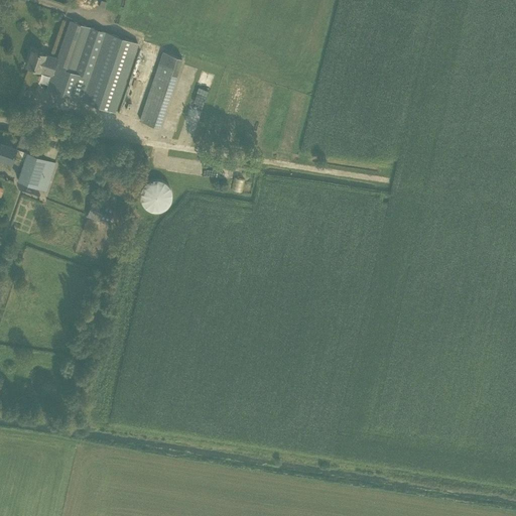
[(57,57),(32,49),(26,66),(39,70),(41,65),(53,69),(46,89),(114,112),(138,43),(71,20),(57,57)]
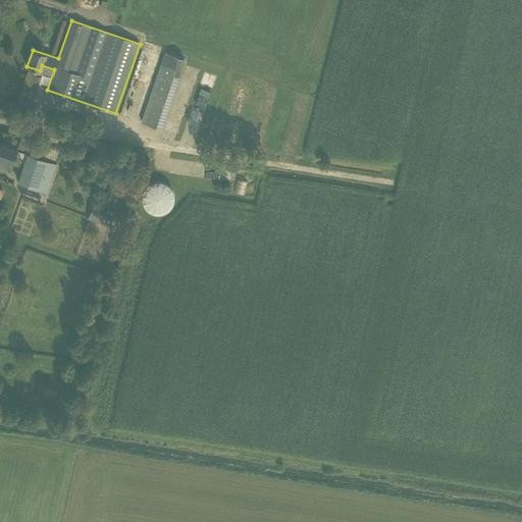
[(160,128),(179,69),(184,58),(165,52),(156,80),(154,80),(150,79),(136,119),(160,128)]
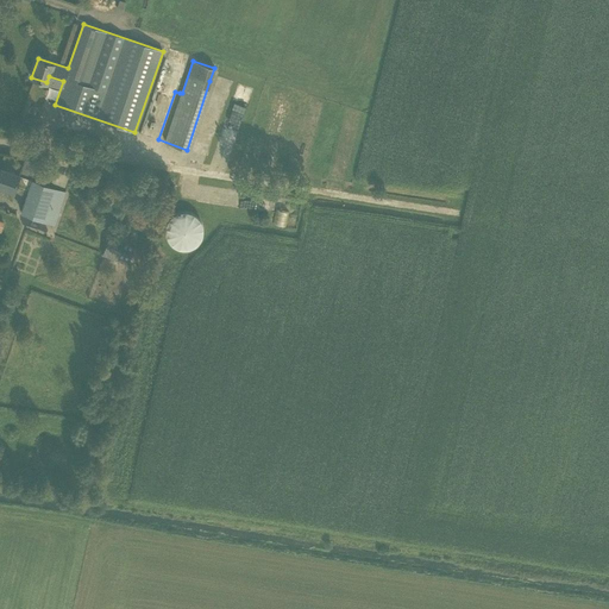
[(42,119),(23,115),(22,125),(39,127),(42,119)]
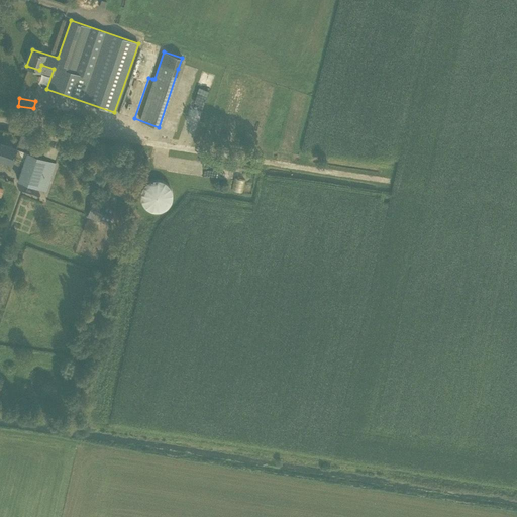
[(78,152),(79,143),(62,140),(61,149),(71,151),(71,149),(74,149),(73,152),(78,152)]
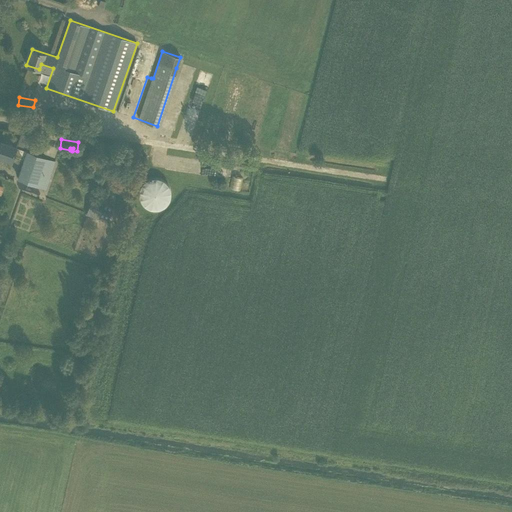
[(54,160),(27,151),(16,147),(0,141),(0,142),(0,157),(11,161),(11,160),(23,164),(18,178),(45,188),(49,175),(54,160)]
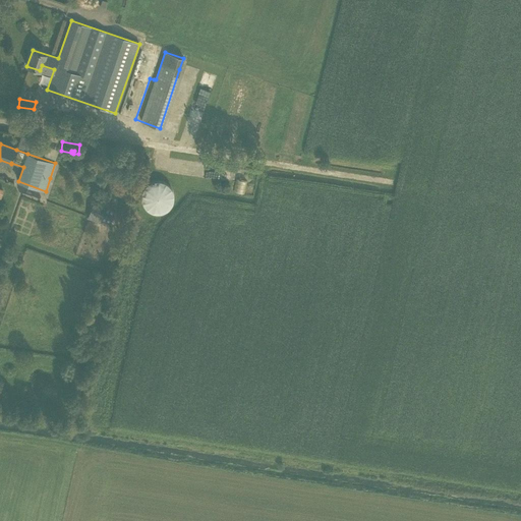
[(177,195),(178,192),(177,189),(176,185),(174,182),(172,180),(170,178),(167,176),(164,176),(161,175),(158,176),(155,177),(152,178),(150,180),(148,182),(146,185),(145,189),(143,192),(145,196),(146,199),(148,203),(150,205),(152,207),(155,208),(159,209),(162,209),(166,209),(168,208),(171,206),(173,204),(175,200),(176,198),(177,195)]
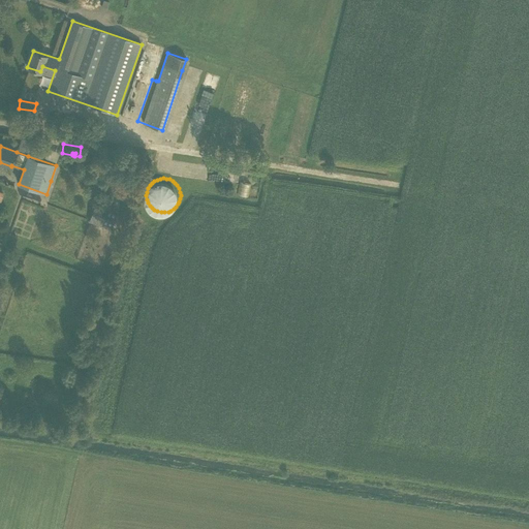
[(238,194),(248,195),(249,183),(239,182),(238,194)]
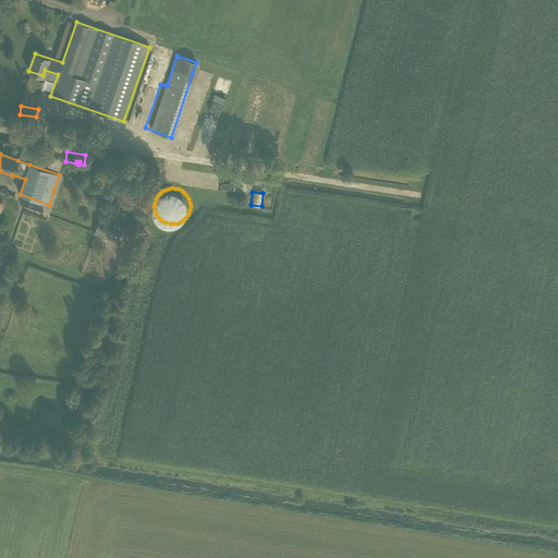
[(123,222),(100,214),(94,234),(117,242),(123,222)]
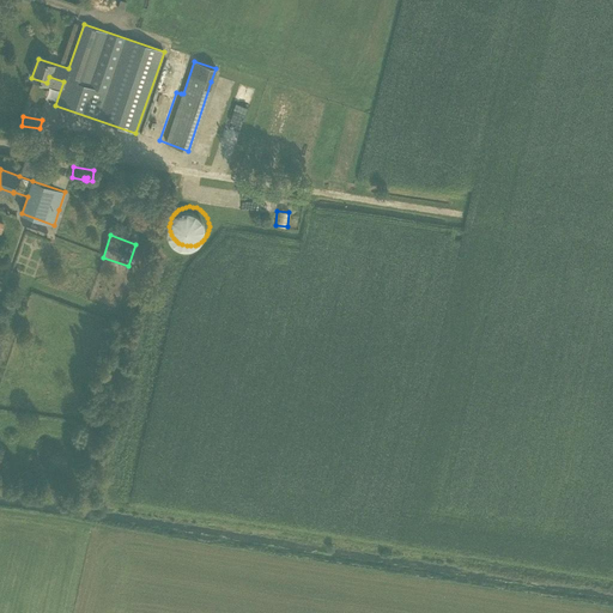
All buildings are outlined.
